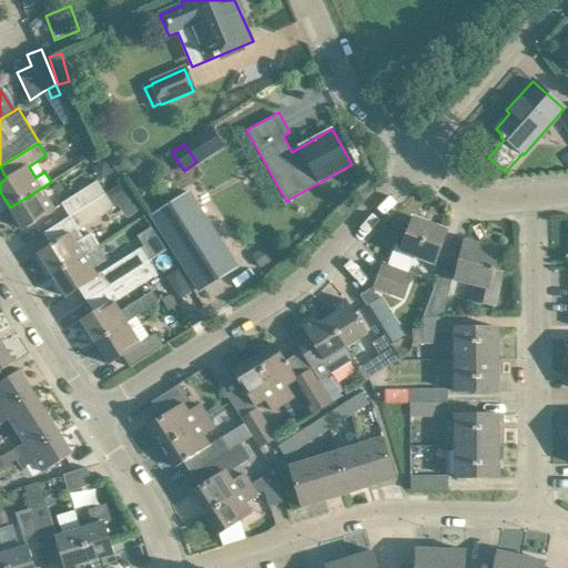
[(62,204),(71,217),(107,194),(98,181),(62,204)]
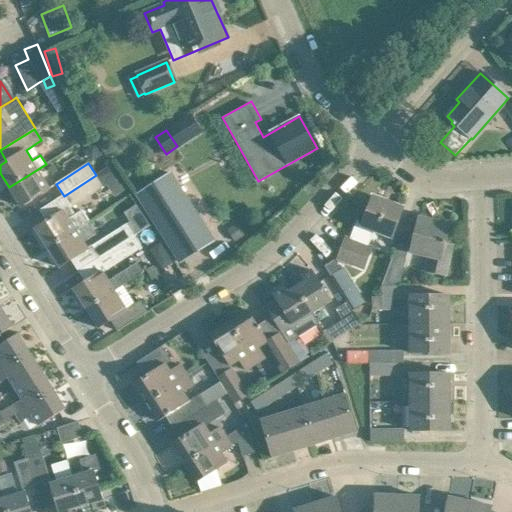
[(50,188),(38,169),(9,187),(21,207),(50,188)]
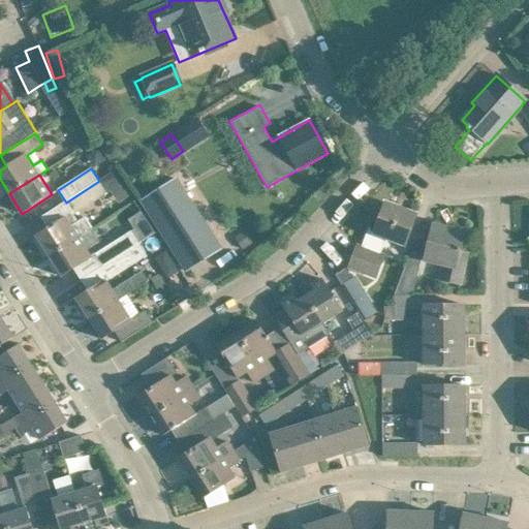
[(222,250),(175,179),(142,201),(184,273),(222,250)]
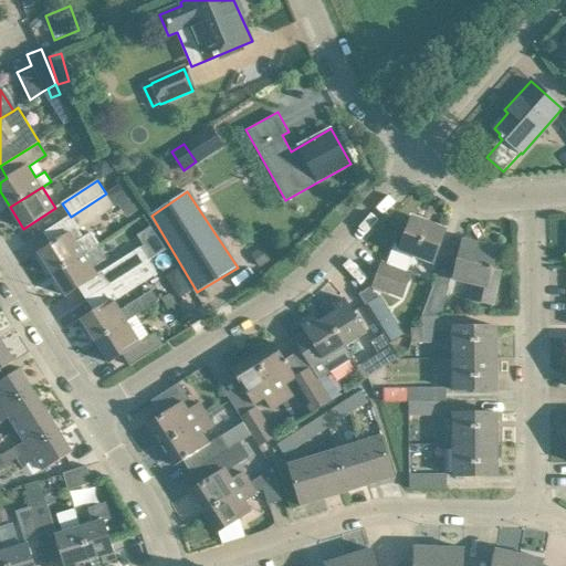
[(115,207),(106,194),(71,217),(80,230),(115,207)]
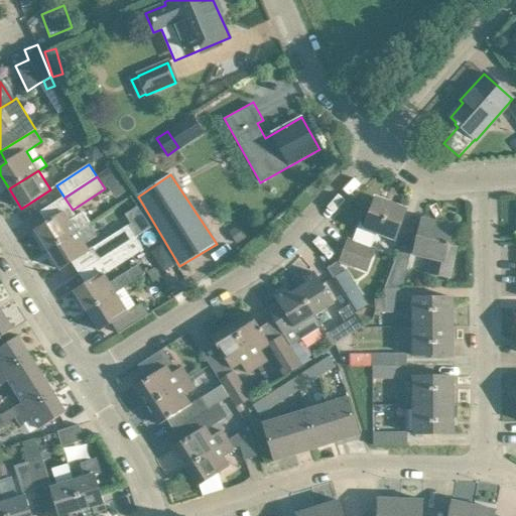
[(340,261),(366,271),(374,250),(371,248),(376,234),(394,240),(406,210),(376,199),(365,227),(360,226),(361,223),(360,222),(353,241),(348,240),(340,261)]
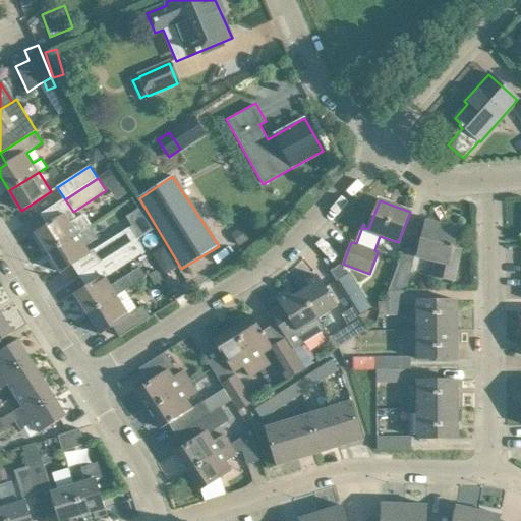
[(36,232),(48,252),(91,225),(82,213),(70,221),(65,214),(36,232)]
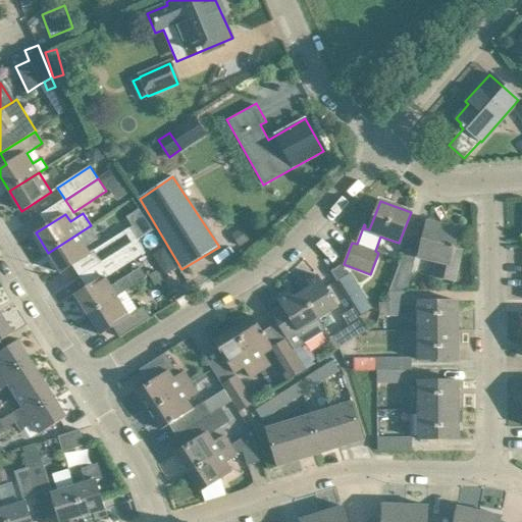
[(432,275),(454,280),(461,251),(453,249),(458,229),(427,222),(422,242),(419,257),(435,261),(432,275)]
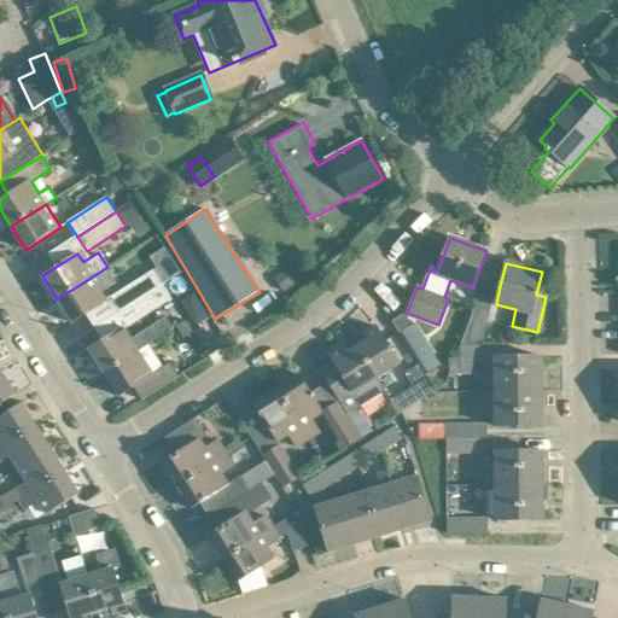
[(57,299),(73,324),(108,301),(101,292),(117,281),(108,267),(57,299)]
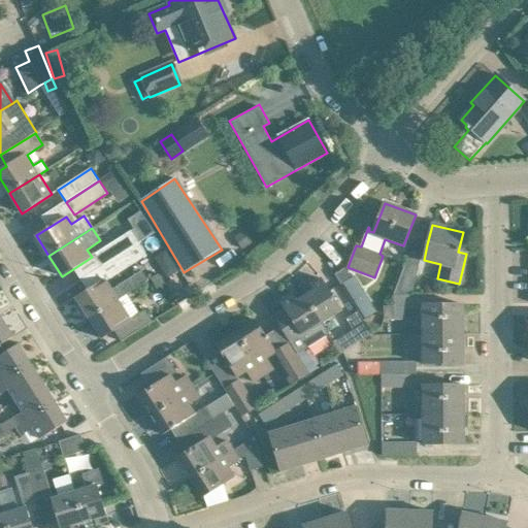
[(94,253),(102,266),(139,241),(131,230),(94,253)]
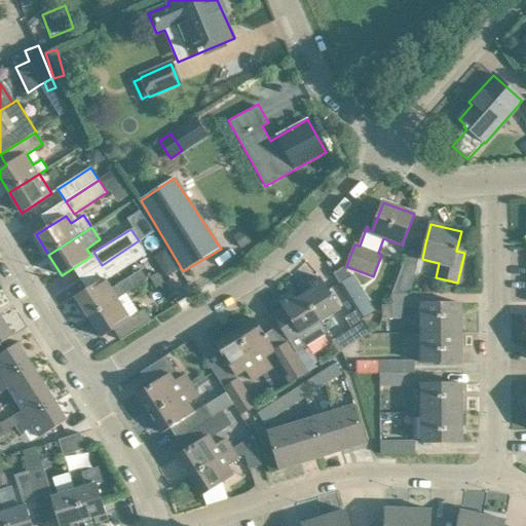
[(242,230),(234,236),(241,248),(250,241),(242,230)]
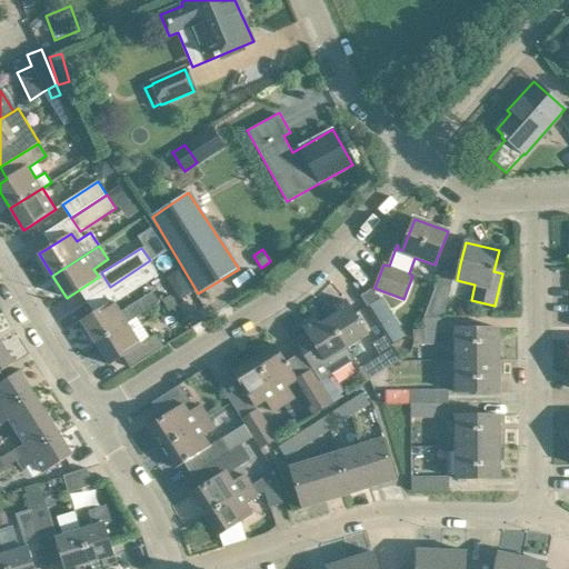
[(150,260),(110,287),(119,300),(159,275),(150,260)]
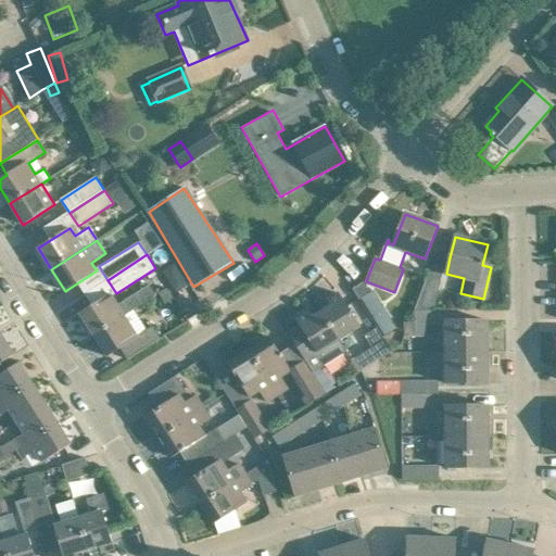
[(432,264),(415,311),(434,310),(444,267),(432,264)]
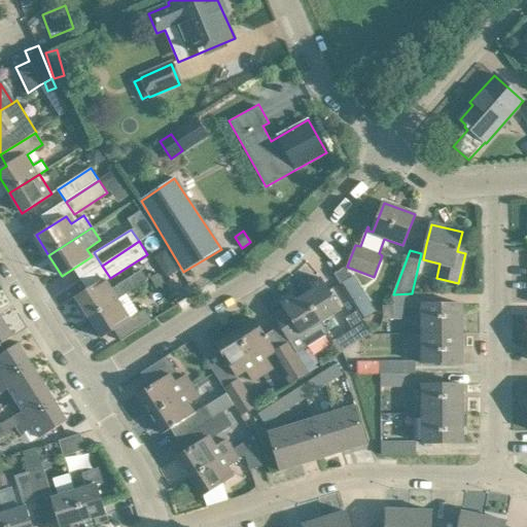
[(165,265),(163,274),(166,278),(177,271),(171,261),(165,265)]
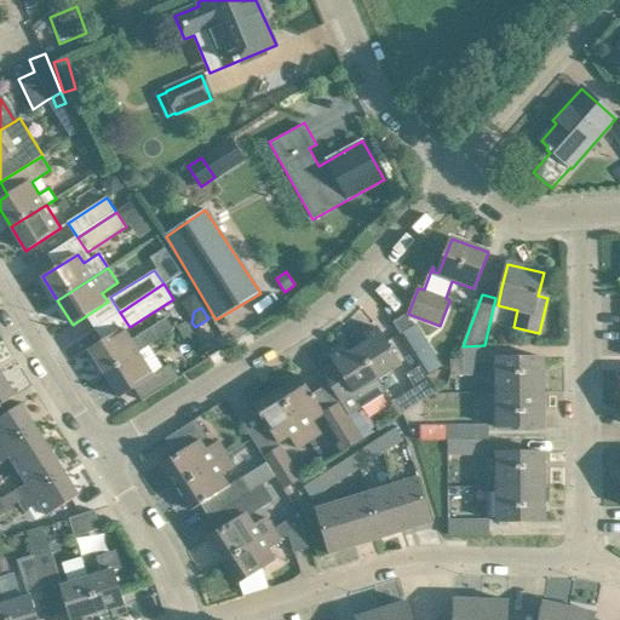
[(401,334),(413,327),(405,315),(392,322),(401,334)]
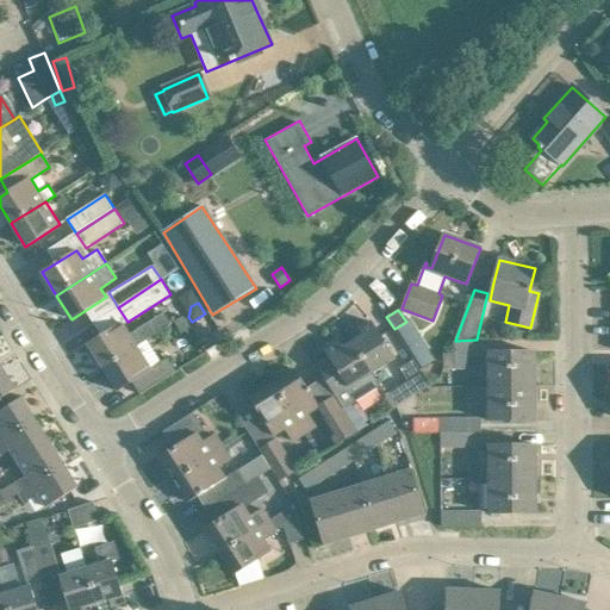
[(185,315),(174,322),(181,332),(191,325),(185,315)]
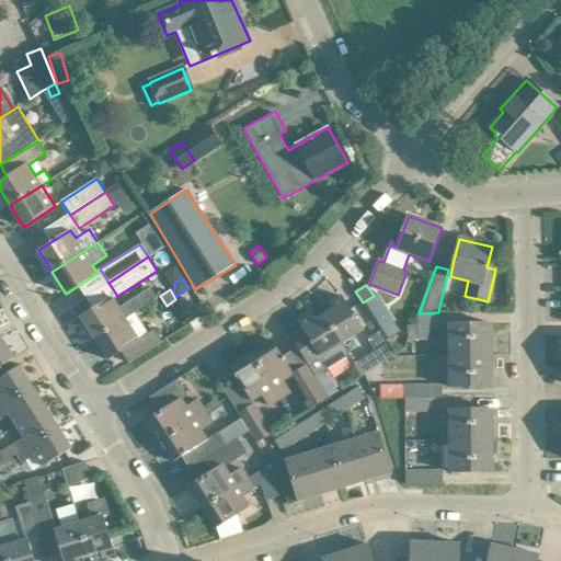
[(388,339),(400,332),(376,294),(365,301),(388,339)]
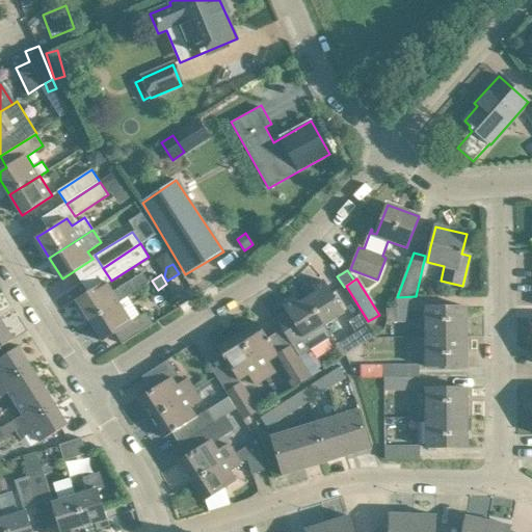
[(106,282),(76,300),(89,321),(118,301),(127,297),(135,291),(129,281),(112,291),(106,282)]
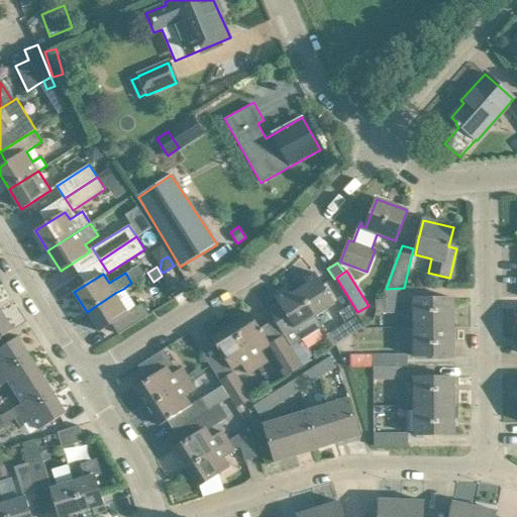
[(308,284),(299,290),(315,315),(333,304),(314,273),(305,279),(308,284)]
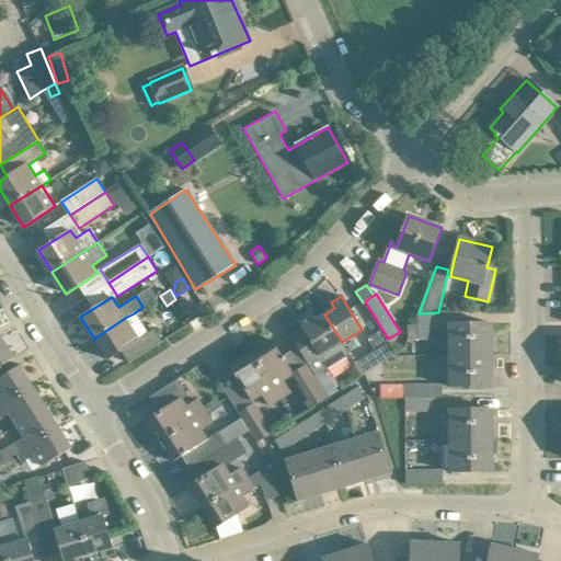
[(202,302),(195,307),(201,315),(207,311),(202,302)]
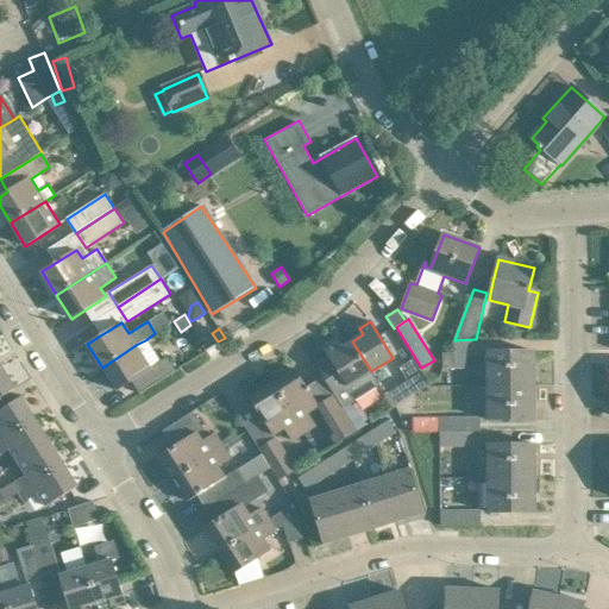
[(483,339),(476,339),(454,340),(454,353),(443,353),(443,369),(468,369),(468,364),(469,355),(482,355),(483,339)]
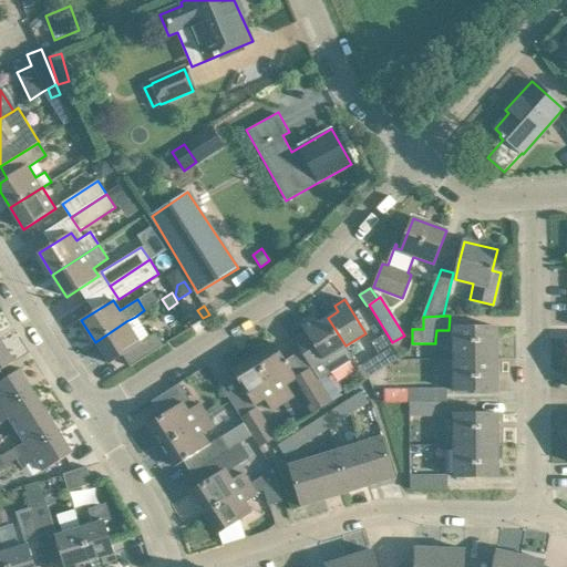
[(155,332),(148,337),(135,317),(126,321),(95,342),(109,363),(123,354),(131,367),(163,346),(155,332)]
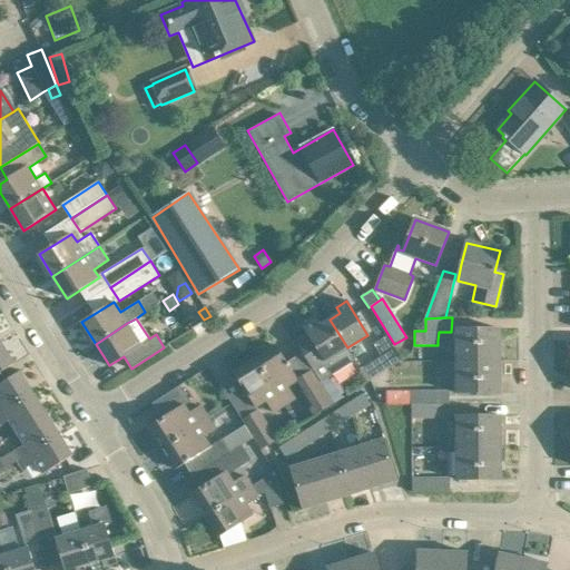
[(347,349),(347,347),(330,320),(317,326),(314,321),(304,327),(313,342),(301,350),(315,374),(322,382),(355,361),(347,349)]
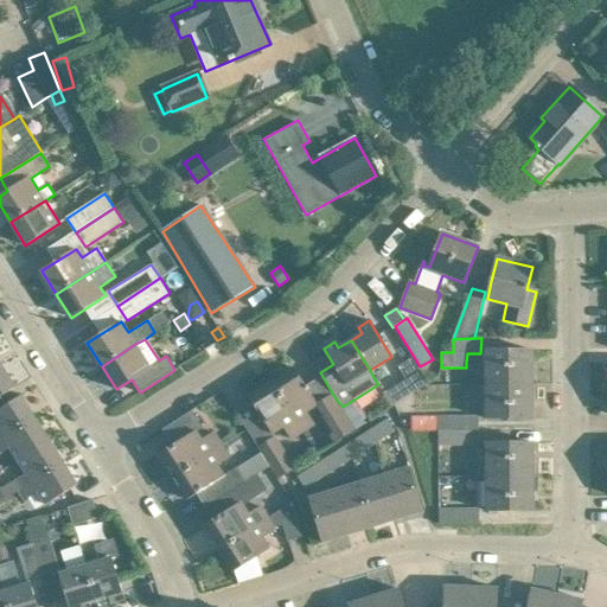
[(485,351),(485,385),(532,384),(532,350),(485,351)]
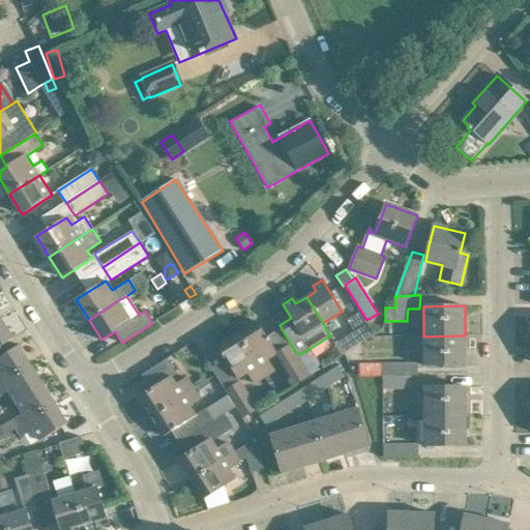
[(359,312),(346,320),(360,343),(374,335),(359,312)]
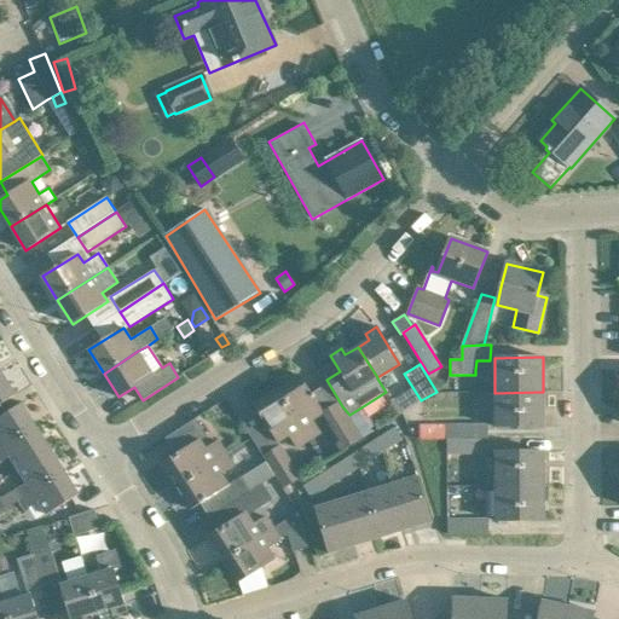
[(0,404),(16,395),(1,372),(0,372),(0,404)]
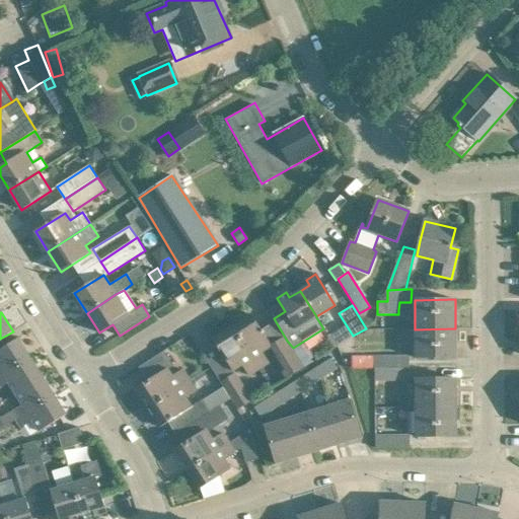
[(251,314),(232,326),(258,369),(269,362),(263,352),(272,346),(251,314)]
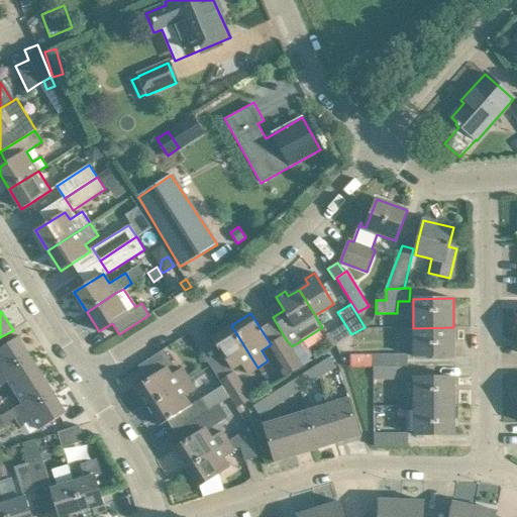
[(231,325),(212,338),(231,370),(242,363),(249,373),(257,368),(231,325)]
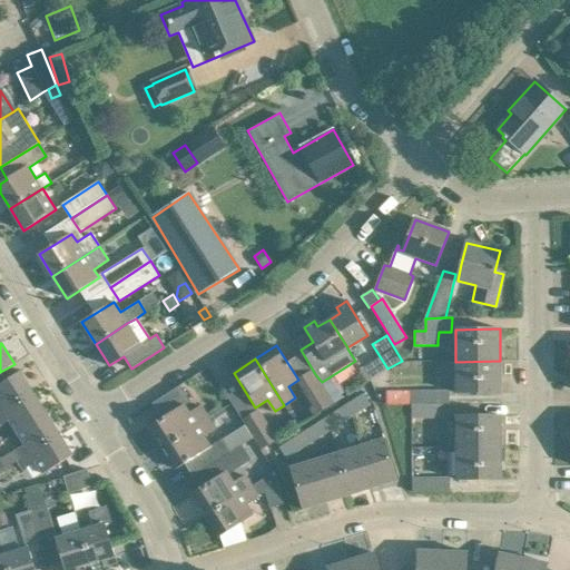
[(501,393),(500,374),(500,361),(455,362),(455,393),(501,393)]
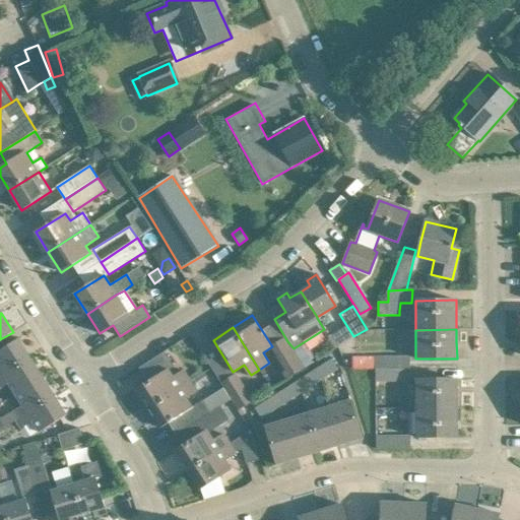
[(17,339),(0,349),(0,377),(29,359),(17,339)]
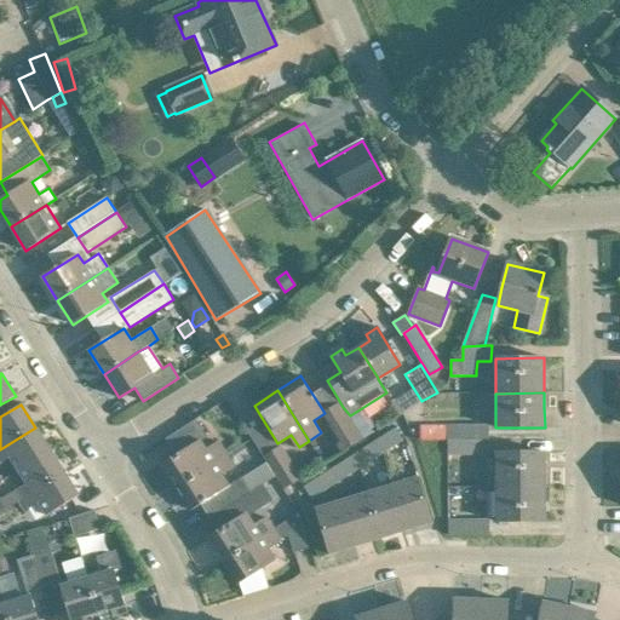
[(346,451),(363,440),(359,431),(360,430),(350,415),(343,407),(326,418),(340,441),(337,443),(340,452),(345,449),(346,451)]
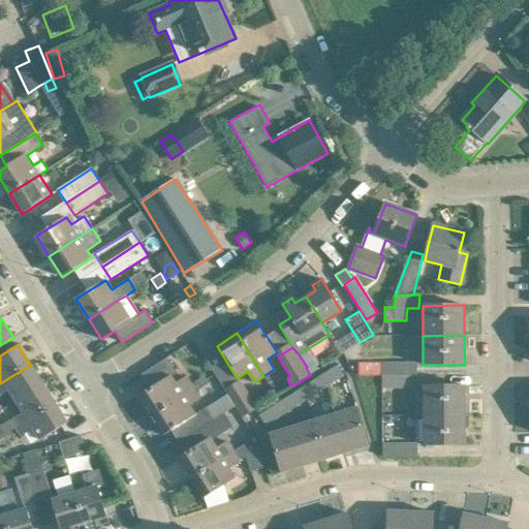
[(143,374),(151,387),(137,396),(151,416),(195,389),(188,378),(178,385),(172,376),(177,373),(166,359),(143,374)]
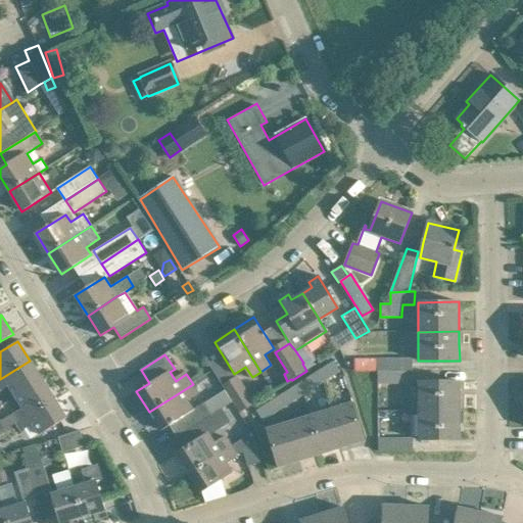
[(412,359),(377,359),(377,371),(412,371),(412,359)]
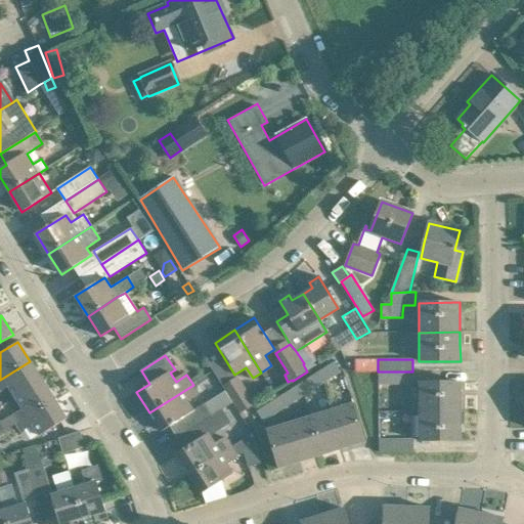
[(42,381),(30,361),(0,380),(0,391),(7,387),(14,398),(42,381)]
